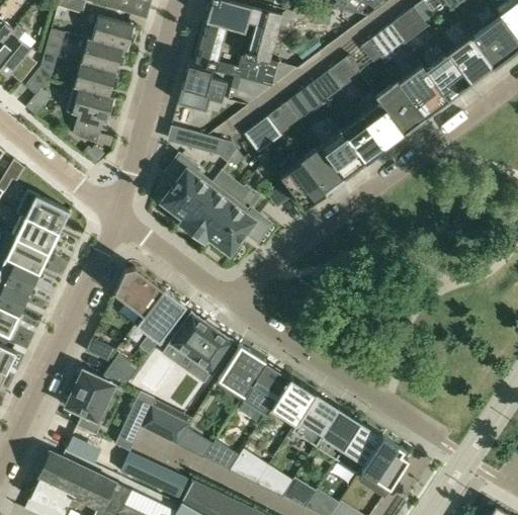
[(85,2),(77,0),(59,0),(57,7),(82,14),(85,2)]
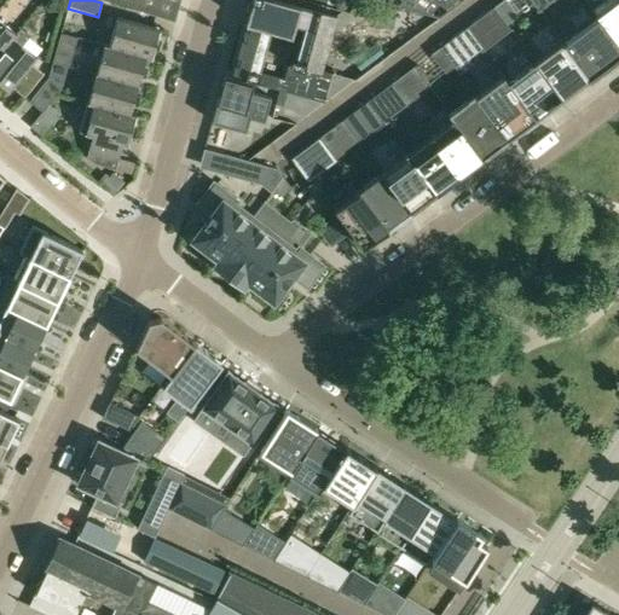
[(174,24),(181,0),(179,0),(92,0),(102,3),(174,24)]
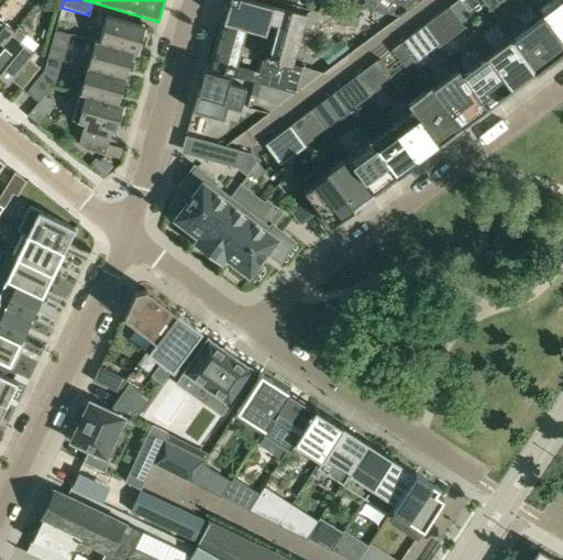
[(211,69),(233,75),(232,79),(295,97),(302,70),(291,67),(304,25),(306,18),(242,0),(230,0),(222,28),(211,69)]
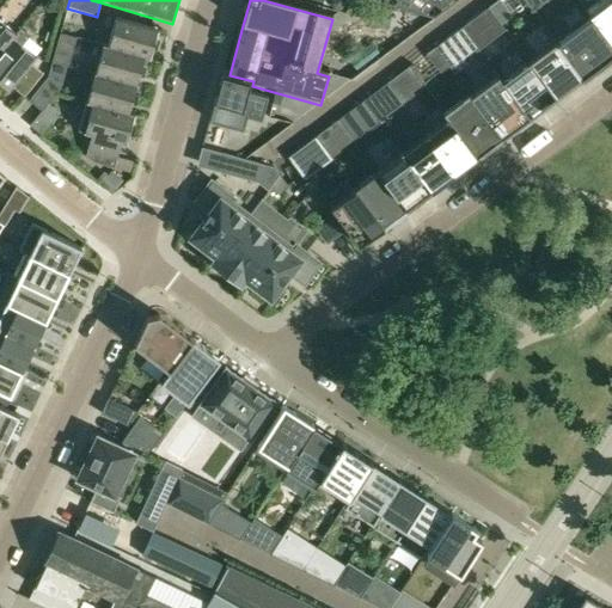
[(344,10),(346,5),(344,0),(342,0),(337,0),(335,1),(334,6),(336,11),(341,12),(344,10)]
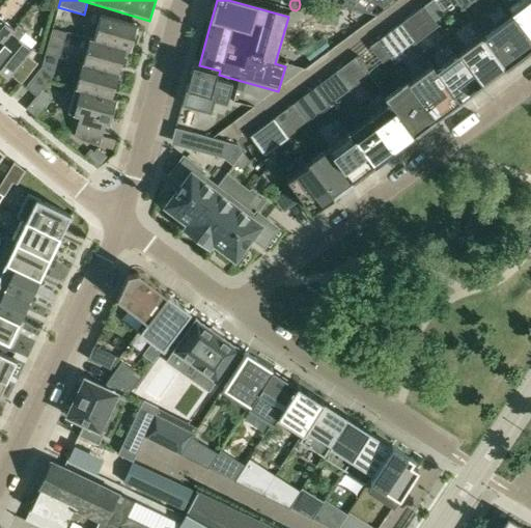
[(306,0),(304,0),(300,16),(315,20),(319,4),(306,0)]
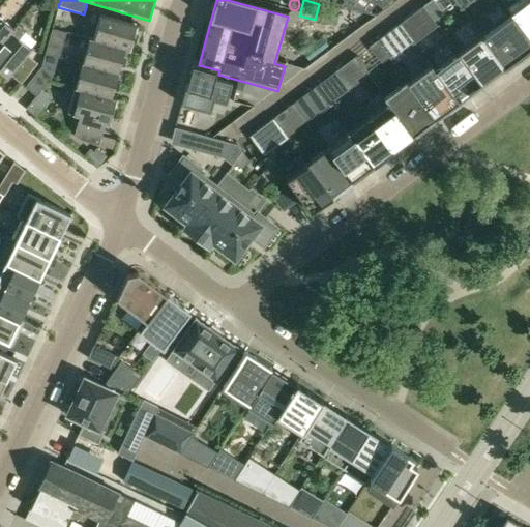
[(380,0),(332,0),(330,6),(367,17),(380,0)]
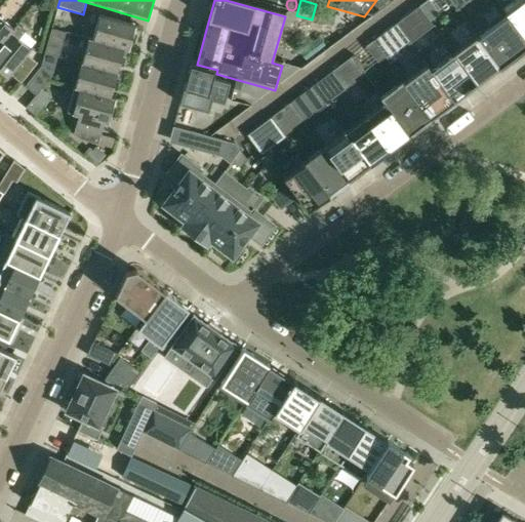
[(524,0),(516,0),(502,10),(507,17),(524,41),(524,0)]
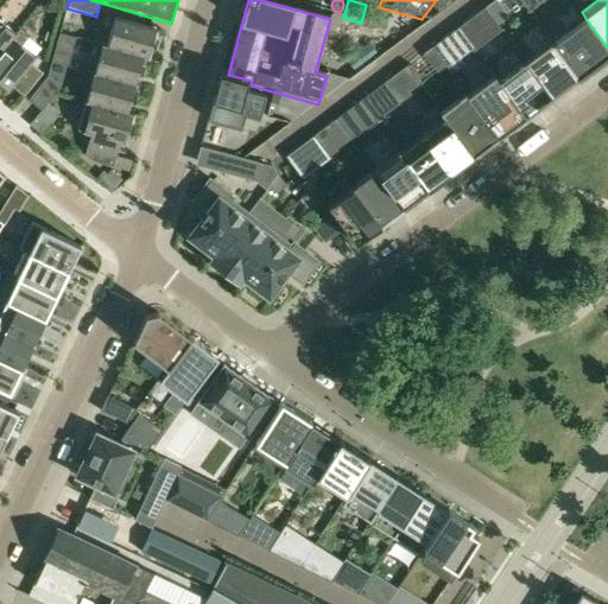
[(496,1),(485,11),(498,27),(508,19),(496,2),(498,2),(496,1)]
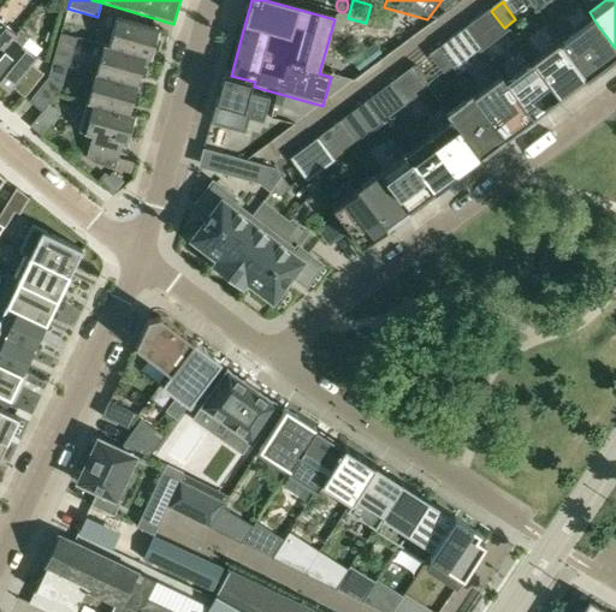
[(481,54),(509,34),(504,28),(491,11),(465,30),(480,52),(481,54)]
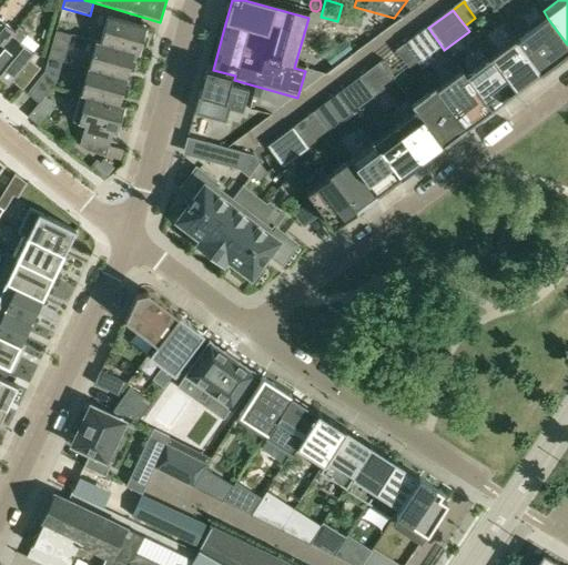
[(100,47),(134,56),(134,54),(140,57),(146,30),(107,19),(100,47)]
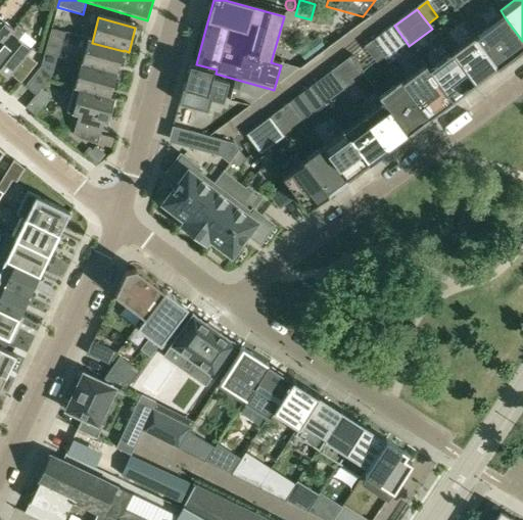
[(522,49),(522,41),(505,17),(475,39),(497,68),(522,49)]
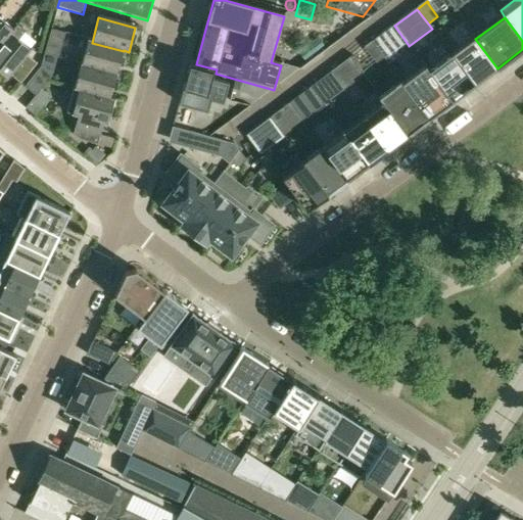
[(0,48),(14,31),(0,18),(0,48)]
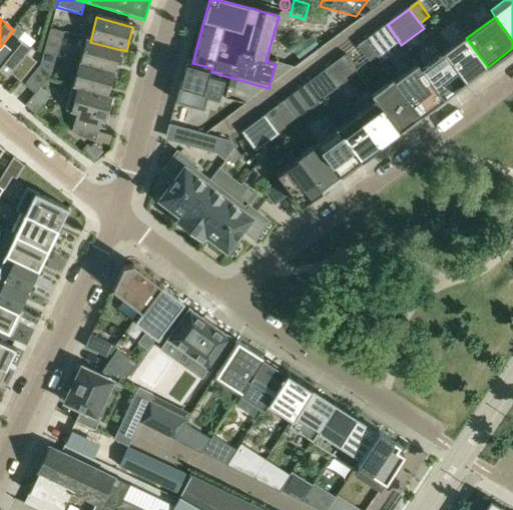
[(387,25),(364,42),(374,55),(385,46),(389,51),(400,43),(387,25)]
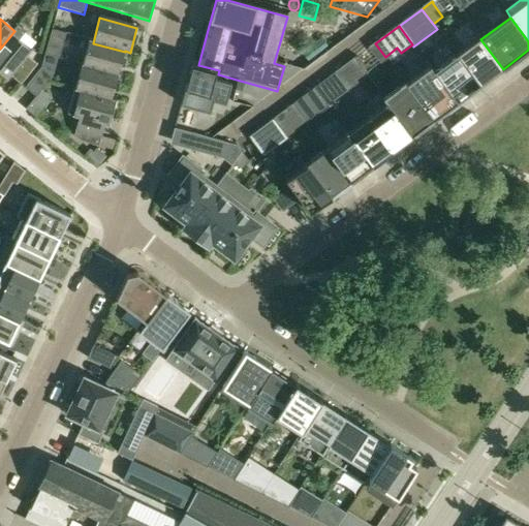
[(14,31),(0,49),(0,73),(7,80),(9,76),(21,86),(37,65),(32,61),(27,57),(32,51),(20,40),(25,34),(18,28),(14,31)]
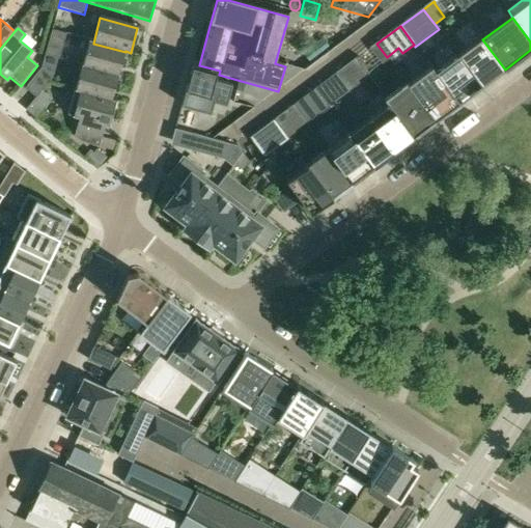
[(65,36),(52,33),(45,57),(59,60),(65,36)]
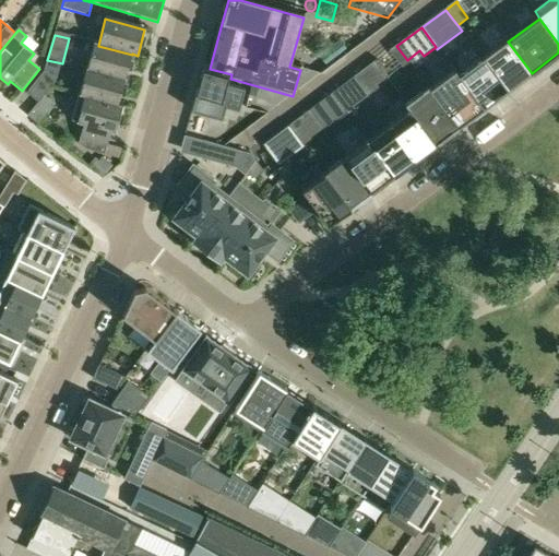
[(507,92),(509,91),(518,84),(532,73),(507,40),(483,59),(507,92)]
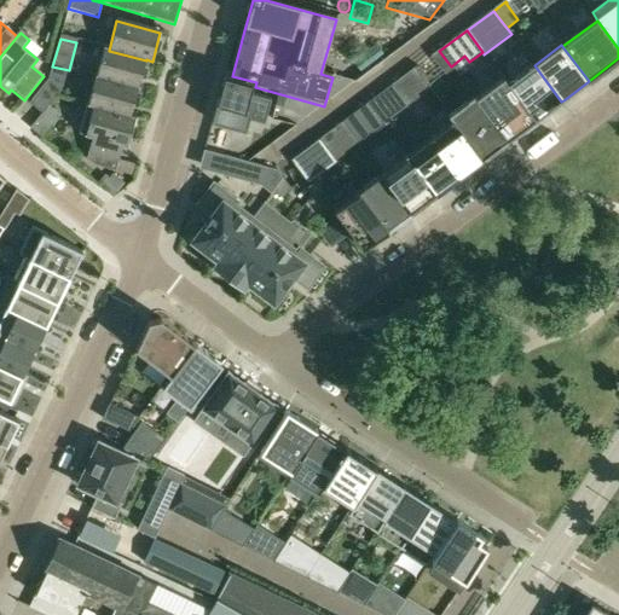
[(103,50),(96,77),(138,90),(146,61),(109,51),(103,50)]
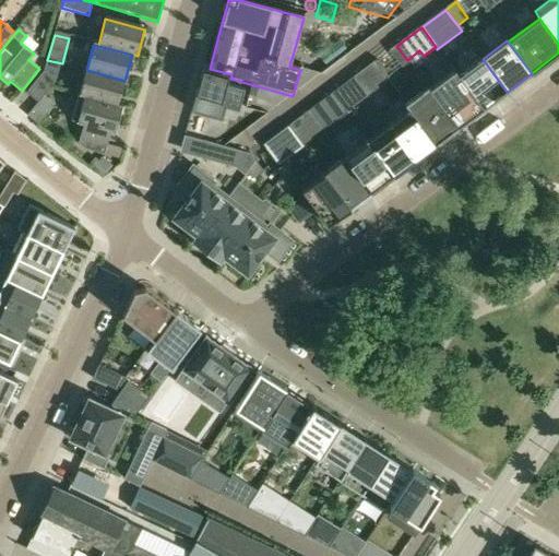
[(396,46),(389,52),(402,69),(409,63),(407,60),(396,46)]
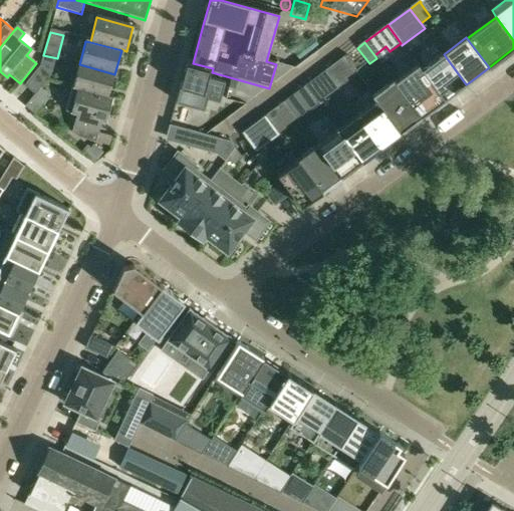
[(451,96),(466,84),(444,54),(421,70),(444,101),(447,99),(451,96)]
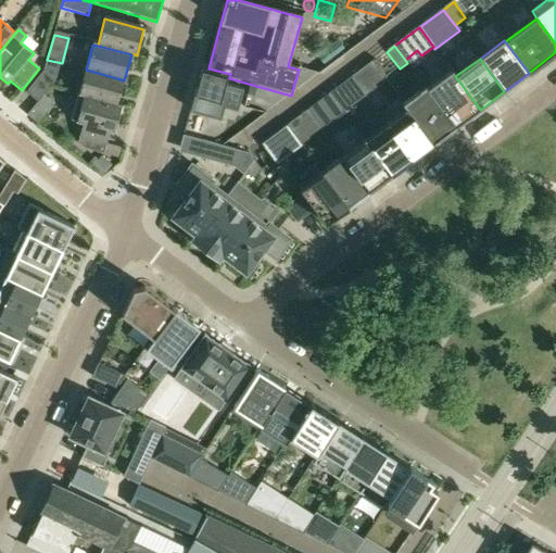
[(124,80),(86,70),(78,96),(83,97),(117,105),(124,80)]
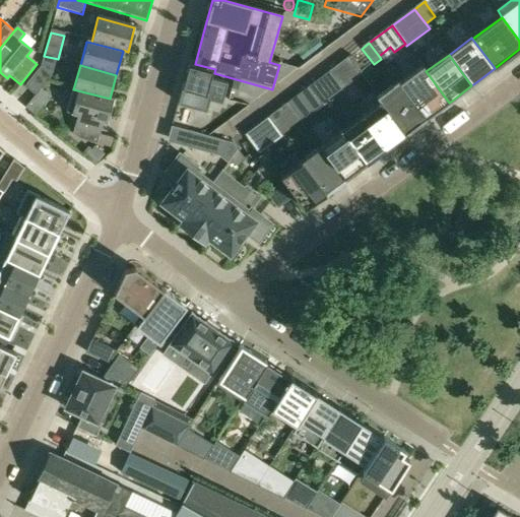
[(185,108),(195,110),(206,114),(209,102),(221,105),(228,84),(211,80),(213,73),(188,66),(178,106),(185,108)]
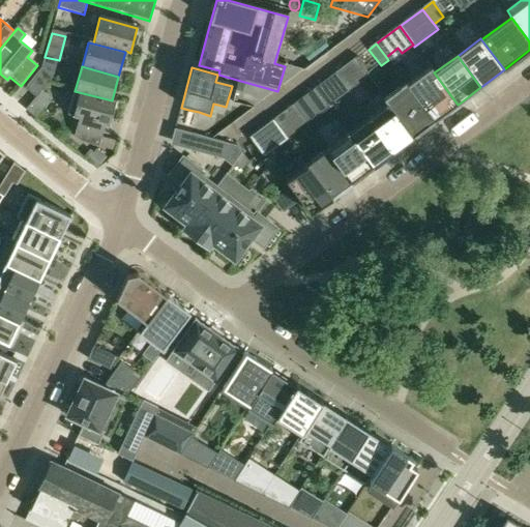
[(458,105),(434,72),(431,68),(408,85),(435,122),(447,112),(448,114),(459,106),(458,105)]
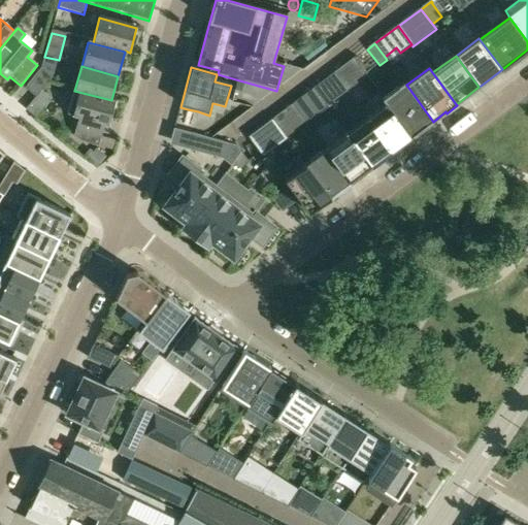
[(41,69),(24,89),(35,98),(52,78),(41,69)]
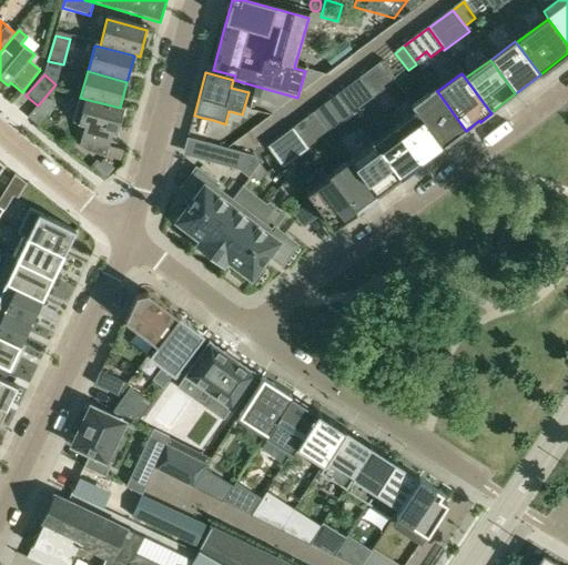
[(358,80),(373,99),(381,93),(366,74),(358,80)]
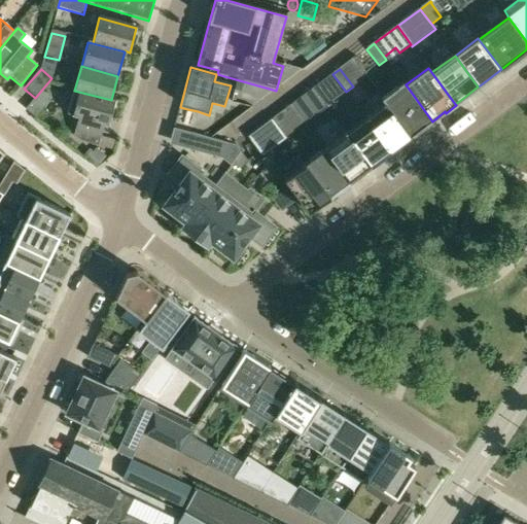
[(238,80),(234,92),(241,94),(244,82),(238,80)]
